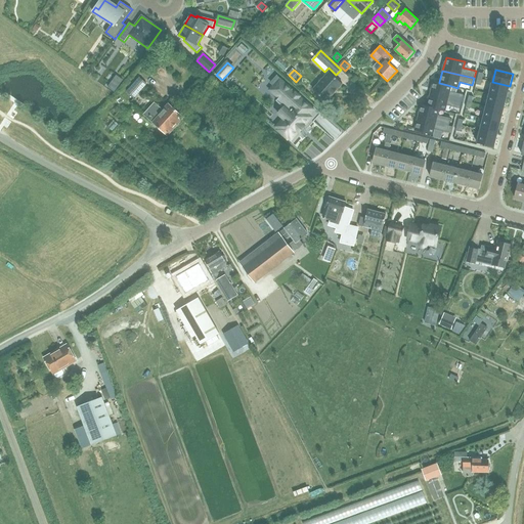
[(343,84),(330,72),(313,90),(326,102),(343,84)]
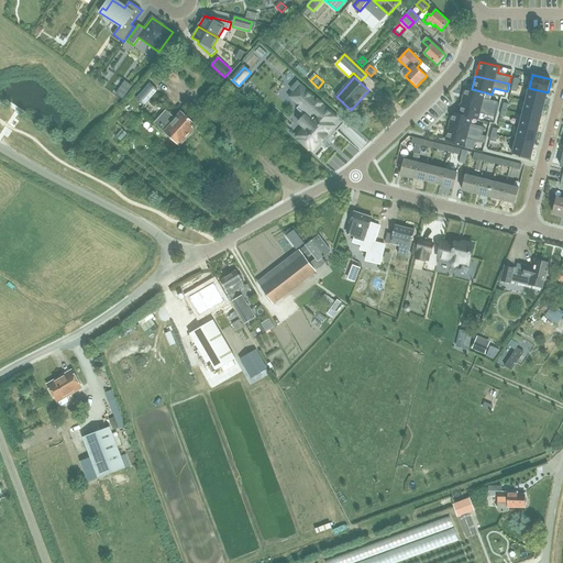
[(306,129),(299,136),(300,138),(299,140),(309,148),(311,147),(312,148),(320,141),(321,142),(328,135),(326,134),(333,127),(330,124),(335,118),(329,111),(329,110),(322,105),(322,103),(318,100),(298,83),(291,89),(294,91),(302,99),(304,98),(305,99),(299,107),(297,109),(305,116),(299,123),(306,129)]
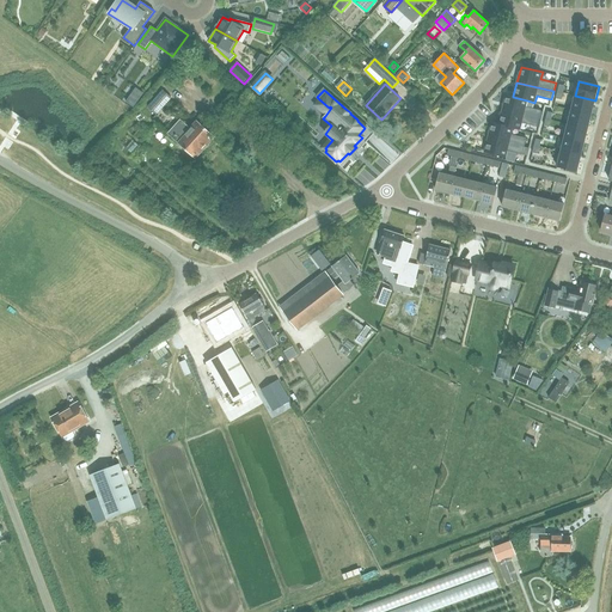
[(157,115),(171,98),(163,91),(148,108),(157,115)]
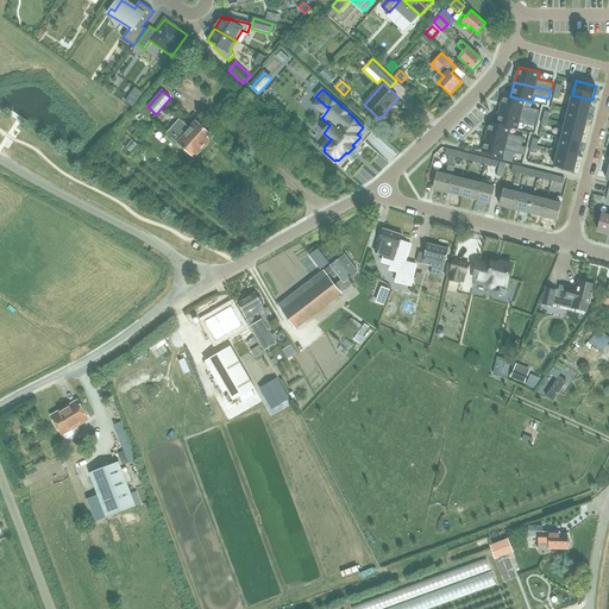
[(523,106),(525,100),(510,96),(510,95),(503,94),(500,110),(537,118),(539,111),(523,106)]
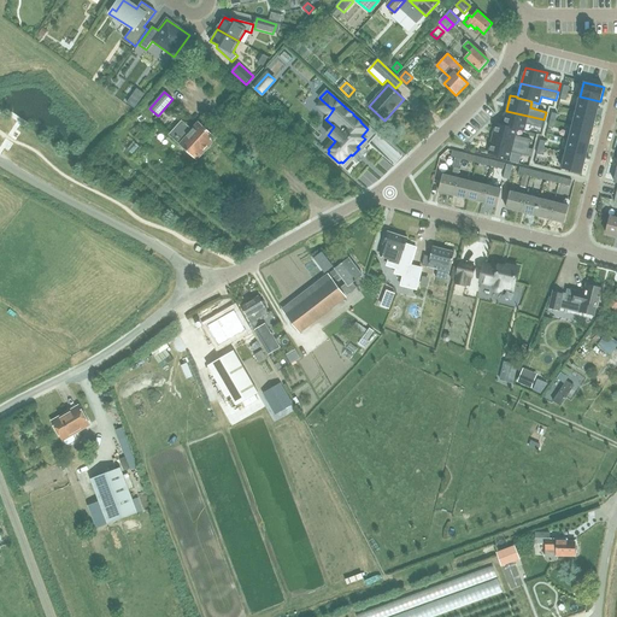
[(597,116),(600,101),(580,97),(576,111),(597,116)]
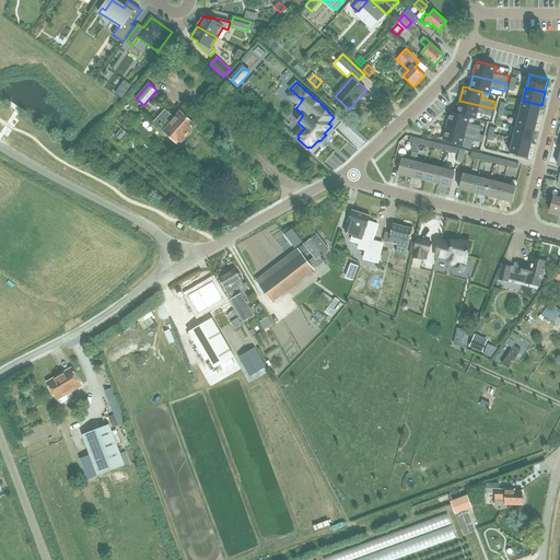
[(118,89),(114,95),(121,100),(126,93),(118,89)]
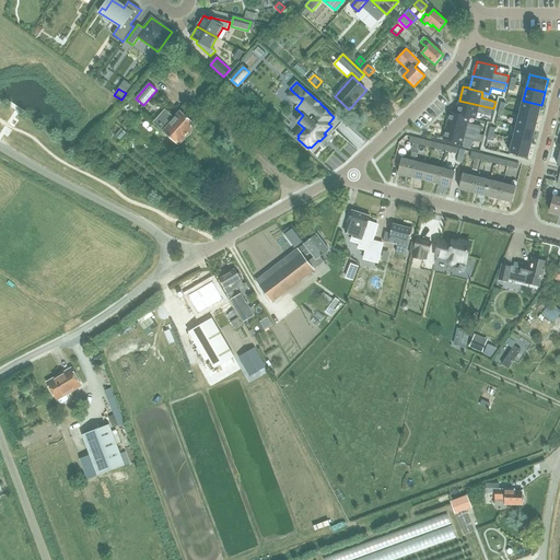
[(491,116),(493,108),(459,101),(456,114),(469,117),(469,118),(476,119),(478,113),(491,116)]
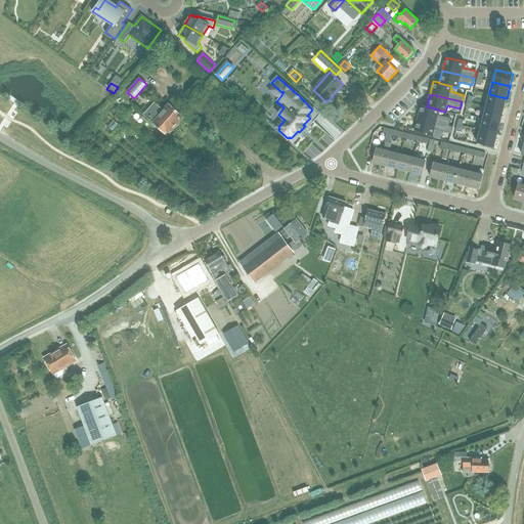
[(486,106),(504,111),(507,98),(489,94),(486,106)]
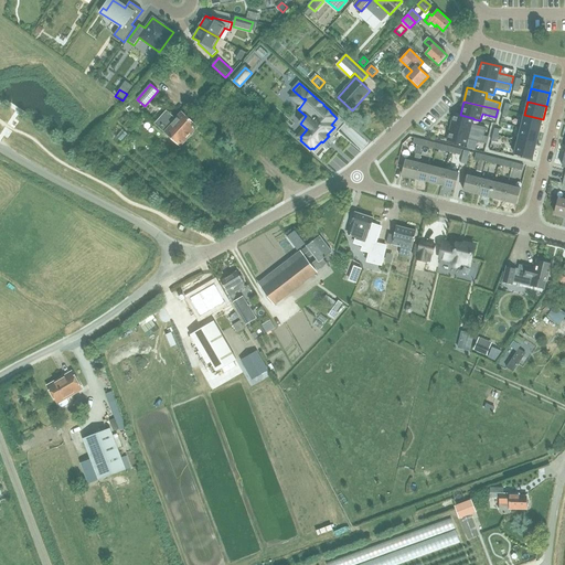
[(181,147),(199,127),(183,113),(177,120),(167,112),(156,124),(181,147)]
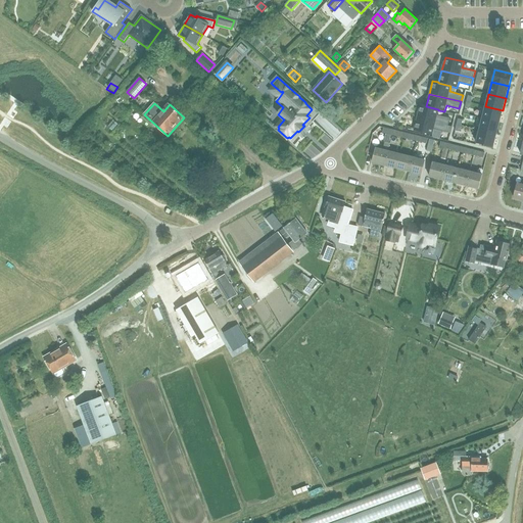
[(437,115),(438,110),(438,109),(426,106),(420,104),(417,117),(448,126),(450,119),(437,115)]
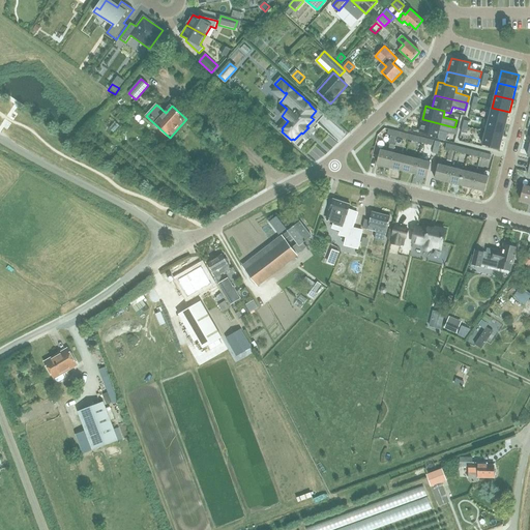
[(117,117),(123,122),(131,113),(125,108),(117,117)]
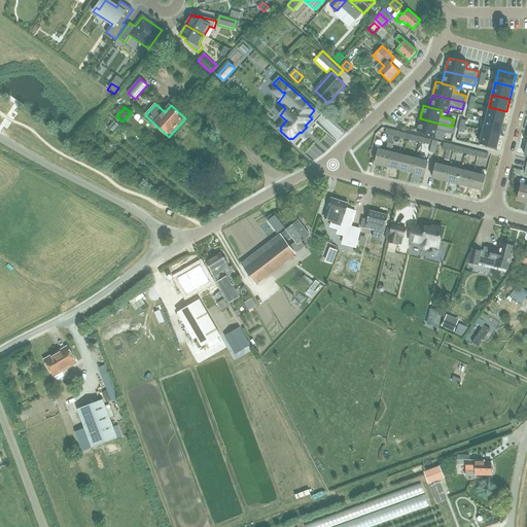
[(503,124),(506,111),(489,107),(486,119),(503,124)]
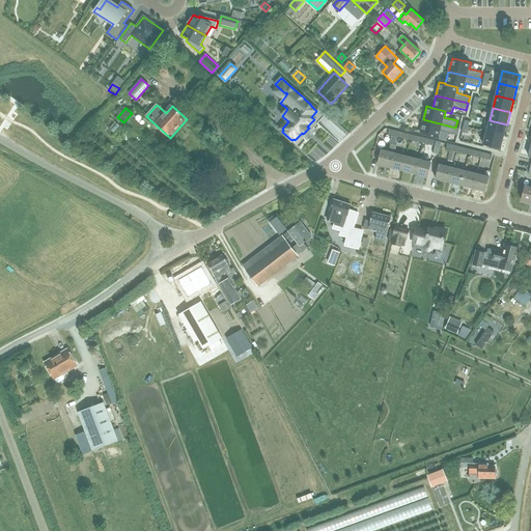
[(455,128),(423,119),(420,133),(439,137),(441,132),(453,135),(455,128)]
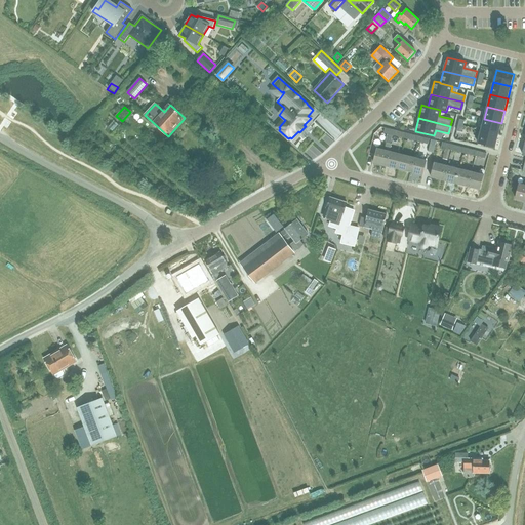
[(481,131),(498,135),(501,123),(484,119),(481,131)]
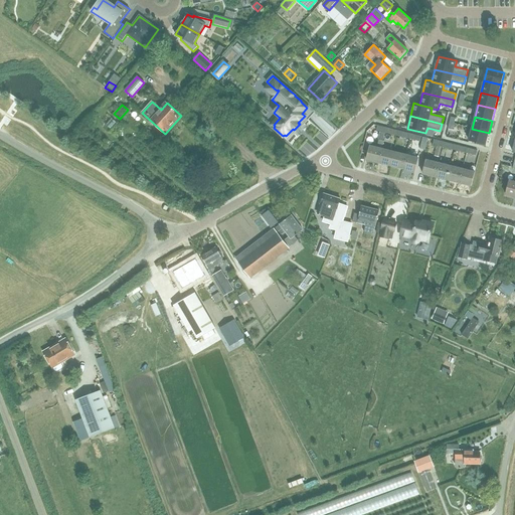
[(367,160),(379,163),(382,149),(384,141),(383,141),(385,133),(386,133),(388,128),(377,126),(376,131),(380,132),(378,140),(379,141),(377,148),(370,146),(367,160)]
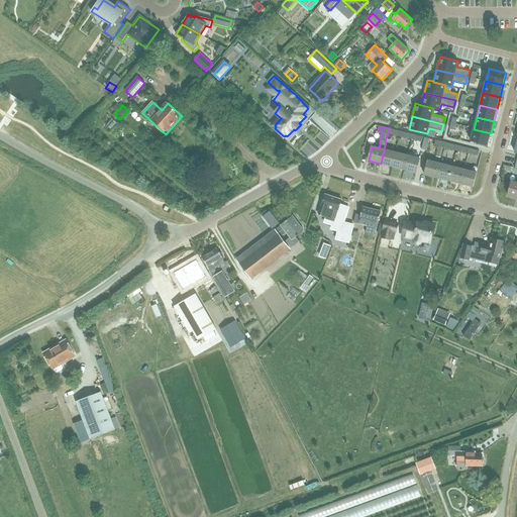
[(388,133),(400,136),(401,131),(390,128),(388,133)]
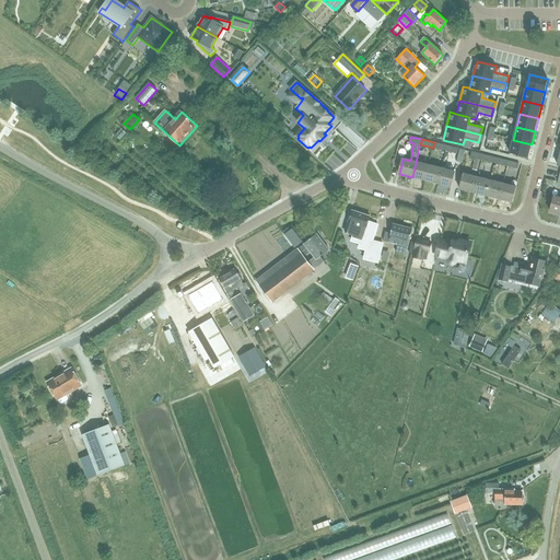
[(528,158),(532,144),(513,140),(510,153),(528,158)]
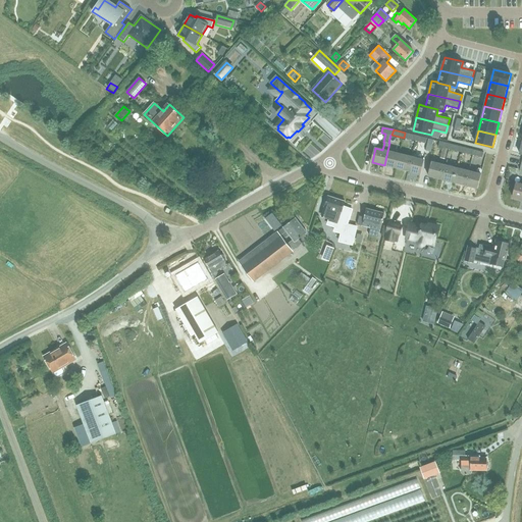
[(431,152),(434,140),(429,139),(426,151),(431,152)]
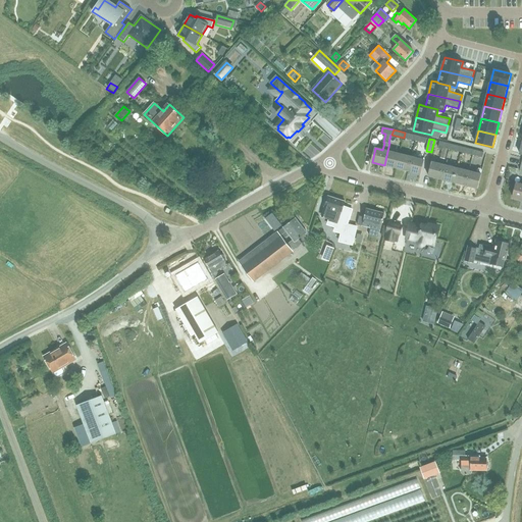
[(384,165),(397,168),(400,154),(387,151),(384,165)]
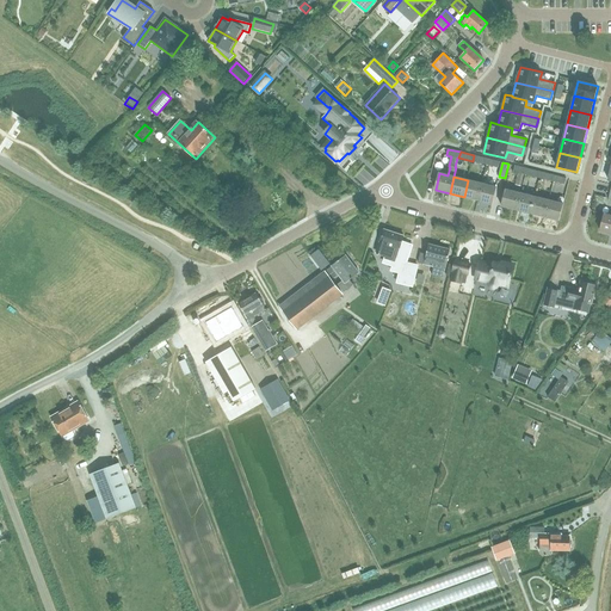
[(464,197),(477,201),(482,184),(468,180),(464,197)]
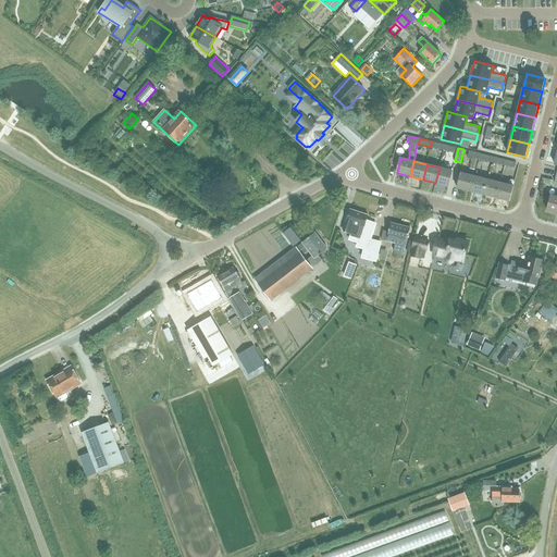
[(440,168),(435,183),(449,186),(453,171),(440,168)]
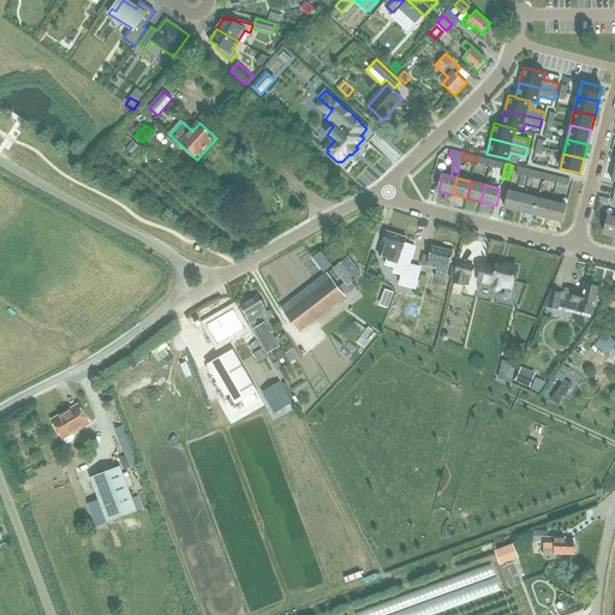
[(505,208),(520,212),(524,195),(509,191),(505,208)]
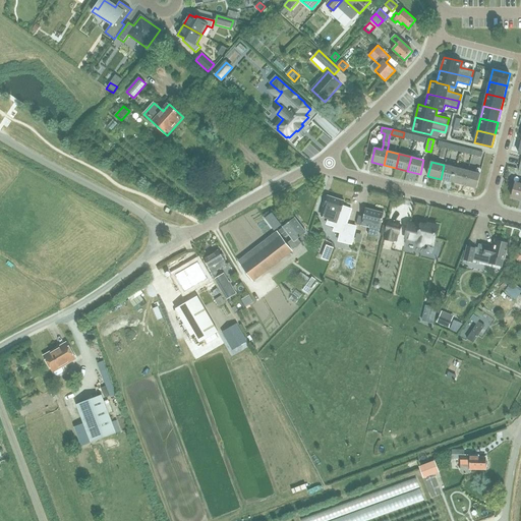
[(456,168),(444,165),(441,179),(452,182),(456,168)]
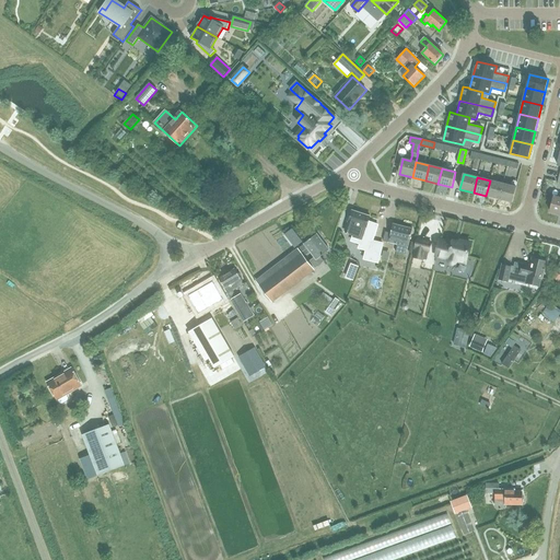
[(486,196),(499,199),(503,184),(490,181),(486,196)]
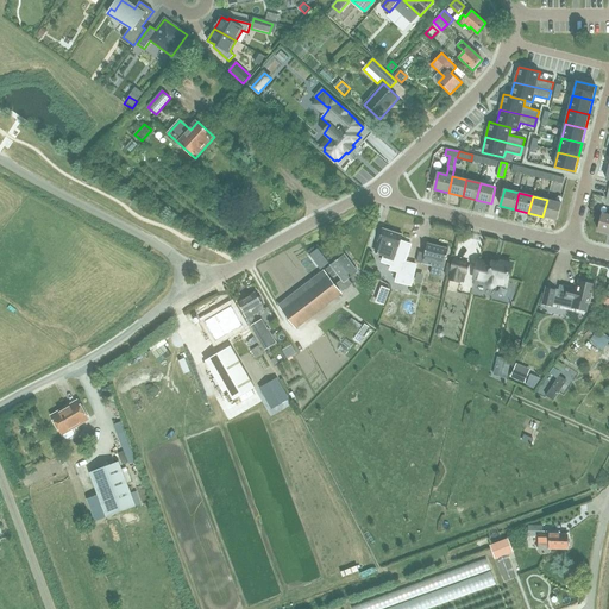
[(547,200),(542,217),(557,220),(562,203),(547,200)]
